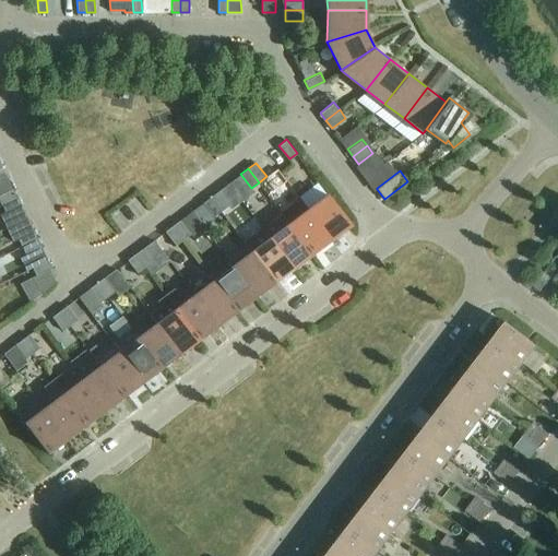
[(0,193),(0,199),(1,203),(18,196),(13,188),(0,193)]
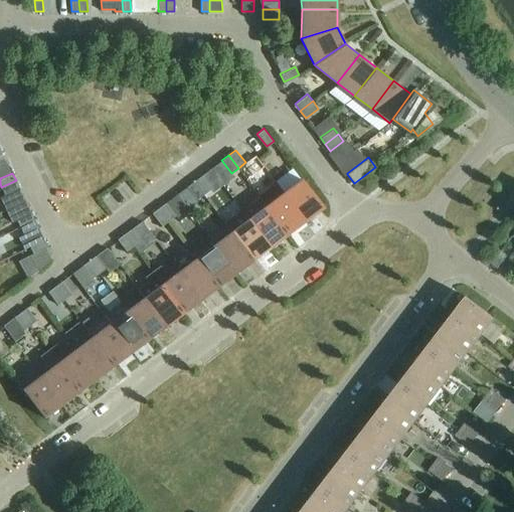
[(201,176),(194,181),(203,194),(210,188),(201,176)]
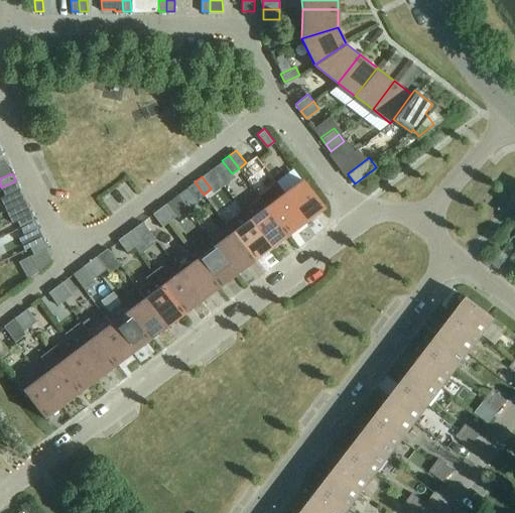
[(302,178),(284,191),(284,193),(305,221),(324,207),(302,178)]
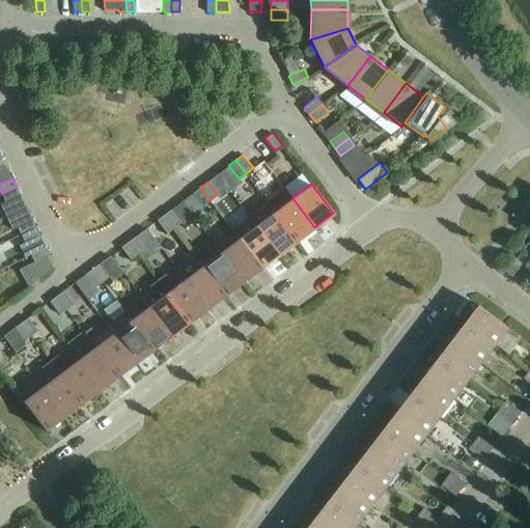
[(17,186),(1,193),(5,200),(20,193),(17,186)]
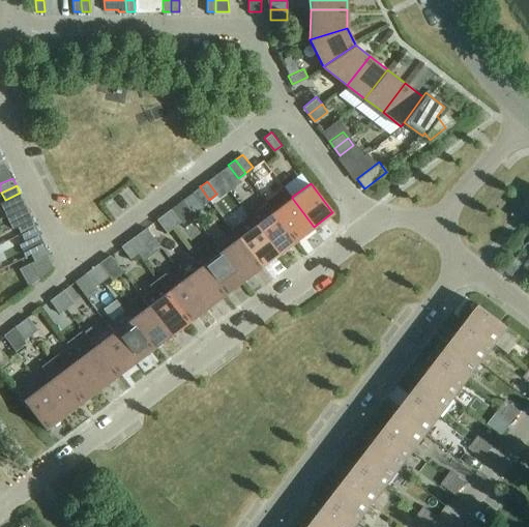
[(209,200),(200,186),(193,192),(203,205),(209,200)]
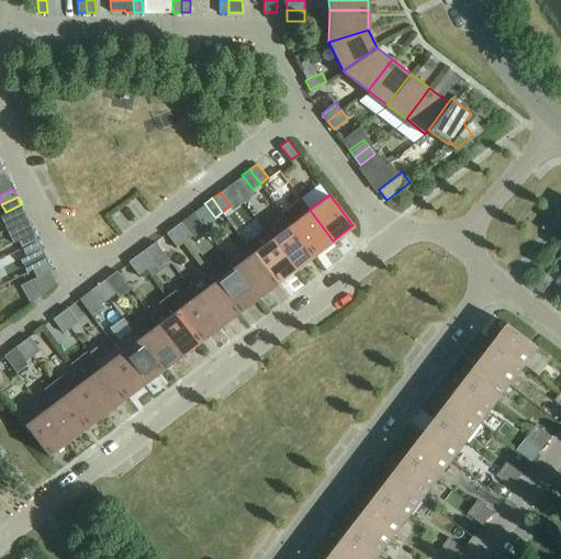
[(283,213),(314,255),(333,241),(310,210),(310,209),(302,199),(283,213)]
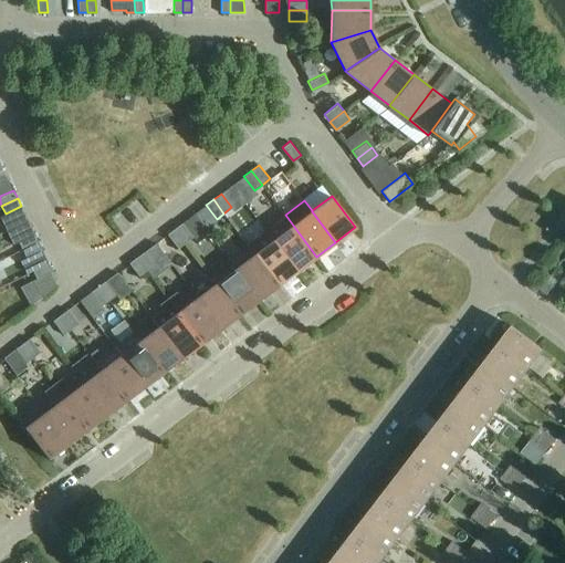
[(285,215),(267,229),(297,271),(316,257),(285,215)]
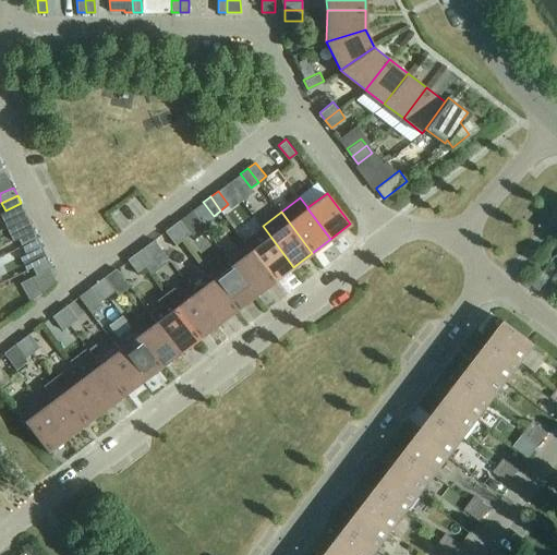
[(180,219),(172,225),(183,238),(191,232),(180,219)]
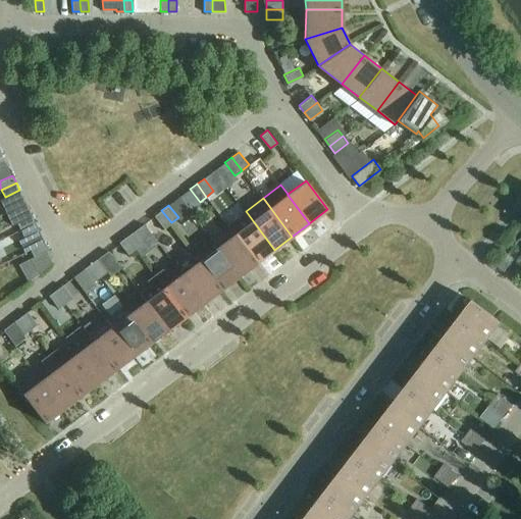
[(171,222),(161,210),(155,215),(164,228),(171,222)]
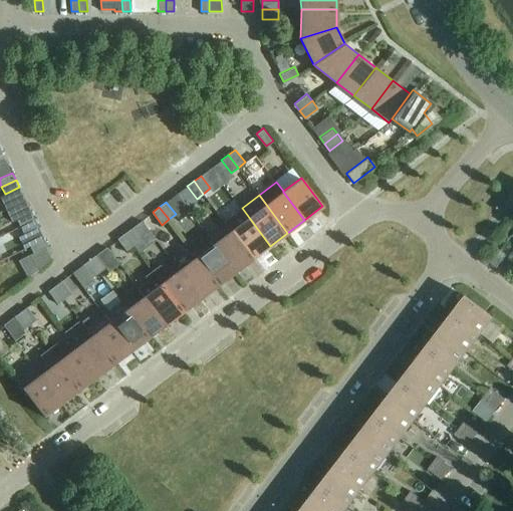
[(226,223),(225,223),(253,259),(270,246),(242,208),(241,208),(224,221),(226,223)]
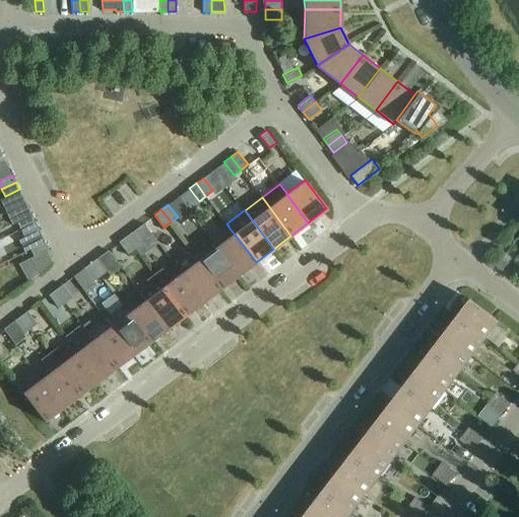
[(17,221),(20,229),(36,221),(31,213),(17,221)]
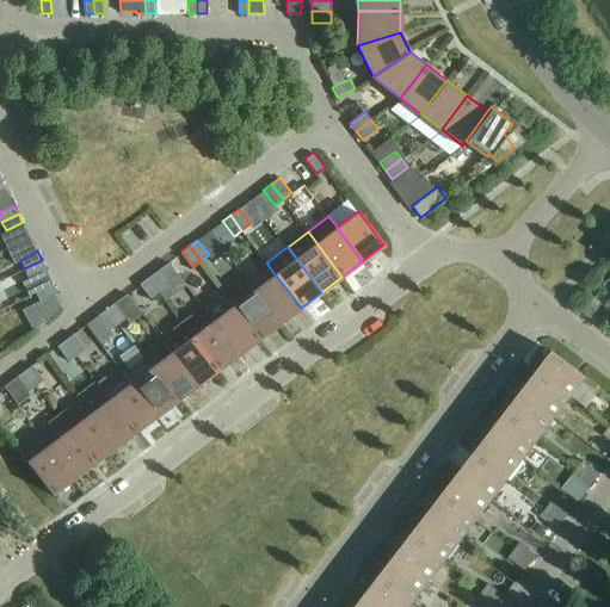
[(42,260),(24,268),(29,277),(45,268),(42,260)]
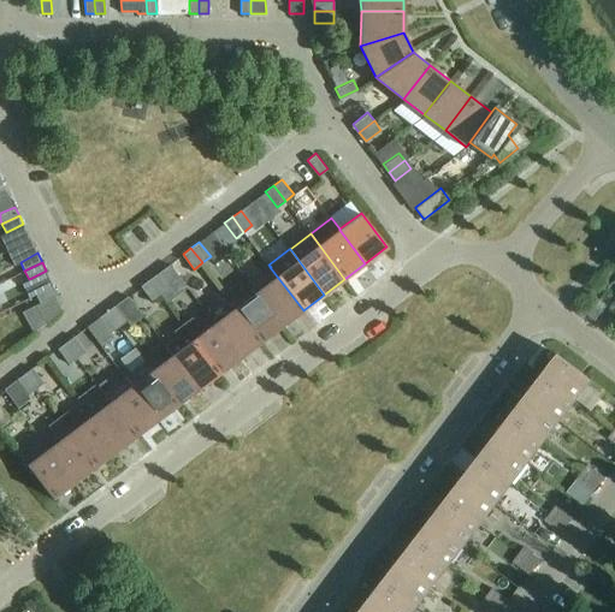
[(270,281),(256,292),(282,326),(303,310),(270,267),(262,272),(270,281)]
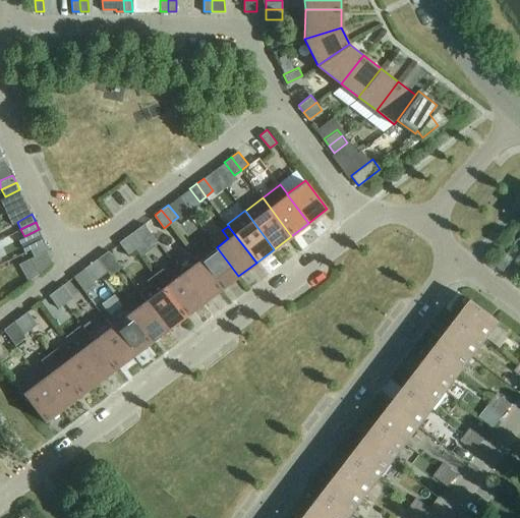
[(133,231),(126,236),(135,248),(142,243),(133,231)]
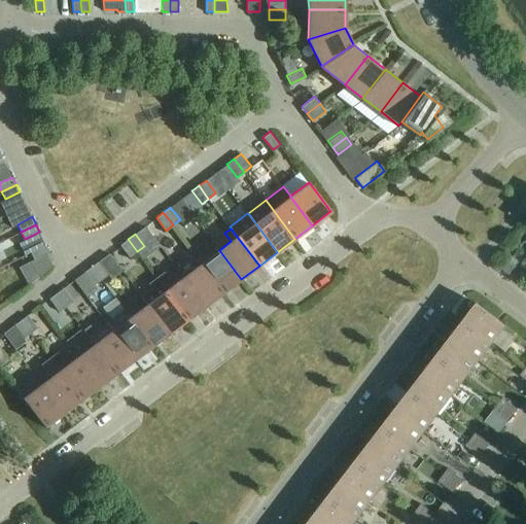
[(137,251),(128,239),(120,244),(131,257),(137,251)]
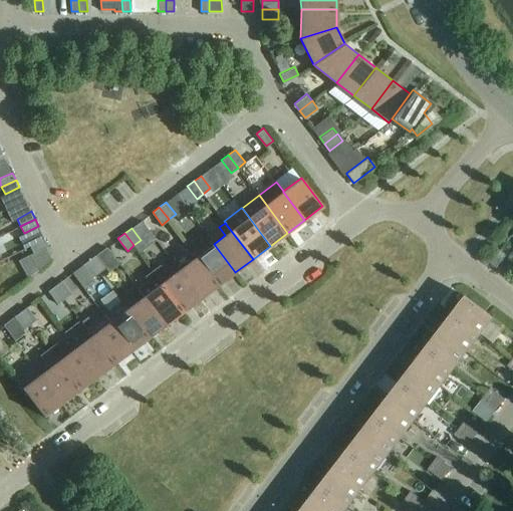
[(30,245),(33,252),(48,245),(44,238),(30,245)]
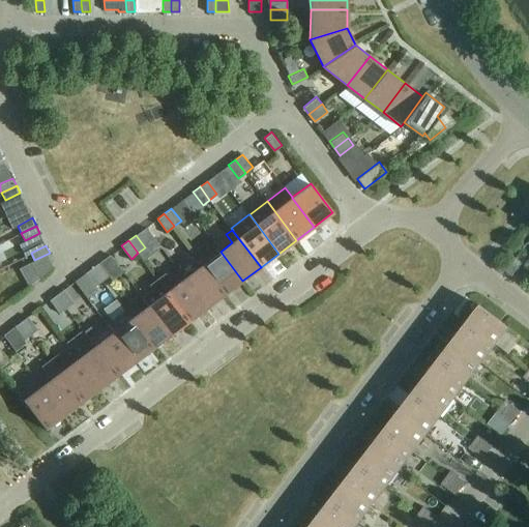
[(221,252),(203,265),(225,294),(242,281),(221,252)]
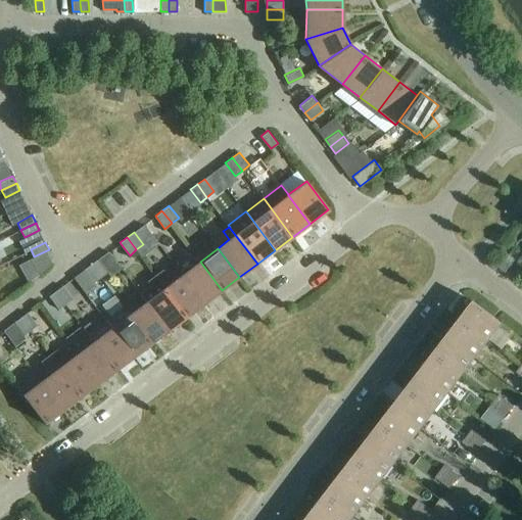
[(108,250),(91,264),(101,277),(108,272),(111,275),(122,268),(108,250)]
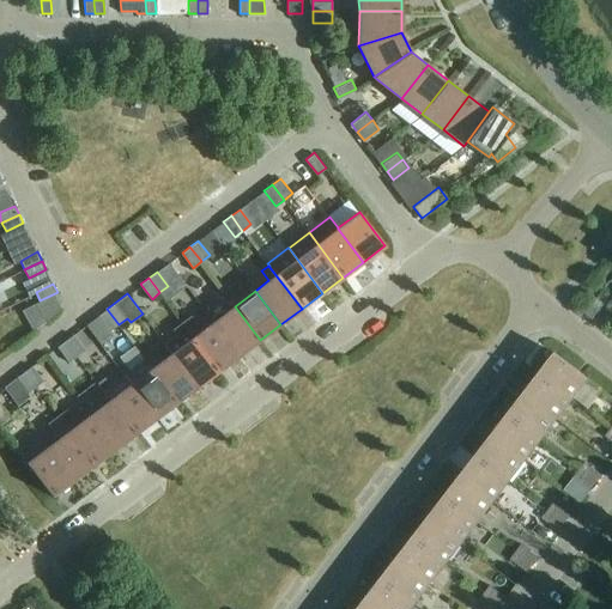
[(586,312),(593,317),(605,302),(598,296),(586,312)]
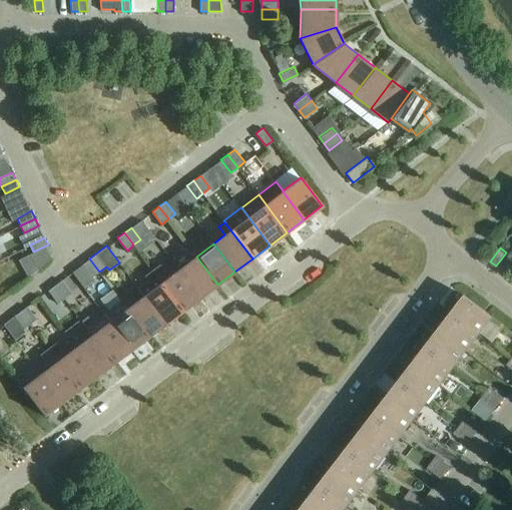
[(196,257),(179,270),(200,298),(217,285),(196,257)]
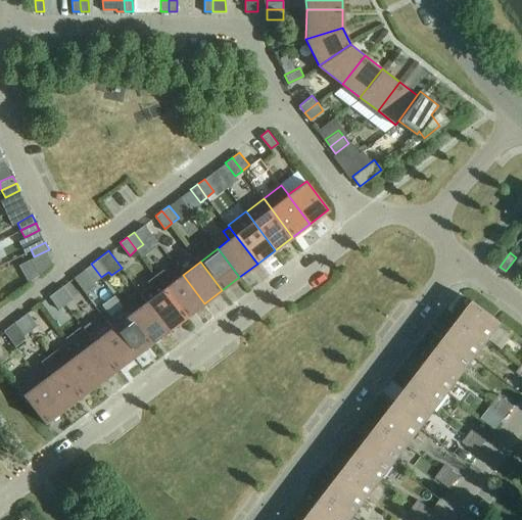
[(101,277),(91,264),(85,269),(94,282),(101,277)]
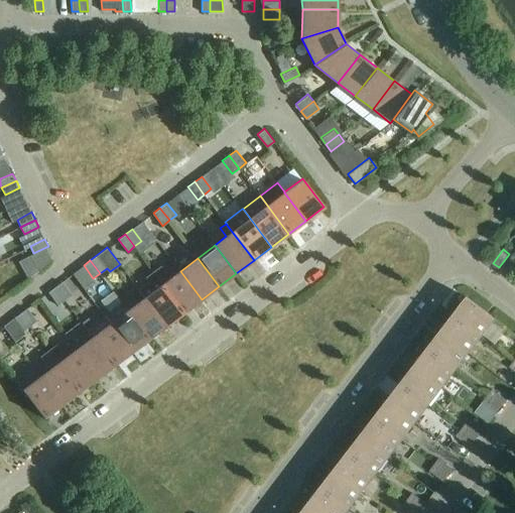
[(153,271),(162,284),(184,312),(202,299),(180,271),(170,278),(161,265),(153,271)]
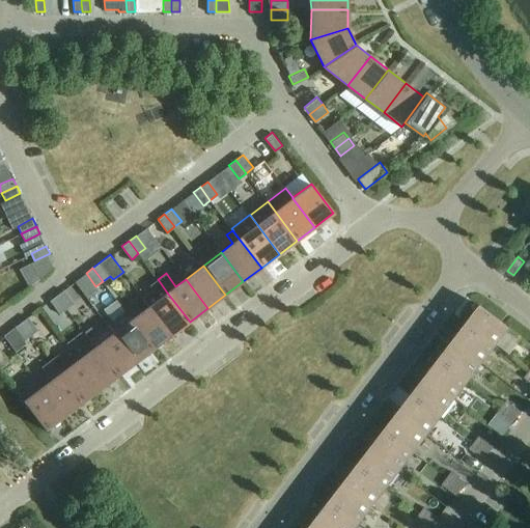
[(64,289),(57,295),(66,308),(74,303),(64,289)]
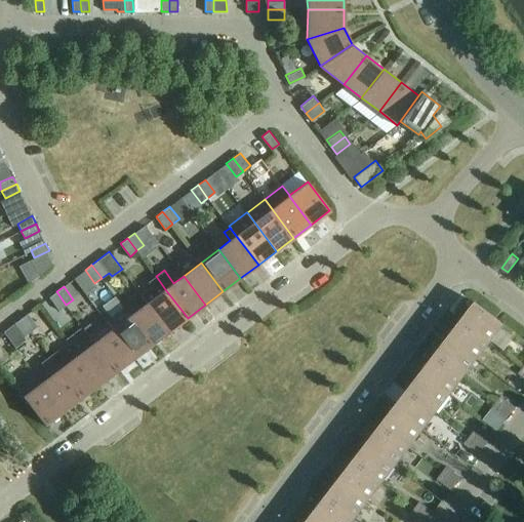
[(165,289),(148,303),(169,331),(188,318),(165,289)]
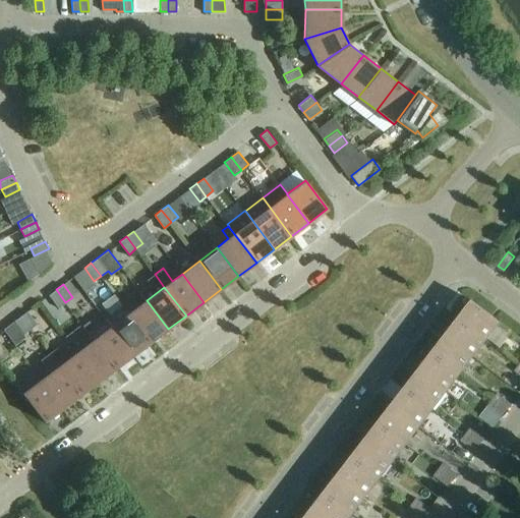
[(65,302),(56,289),(49,294),(59,307),(65,302)]
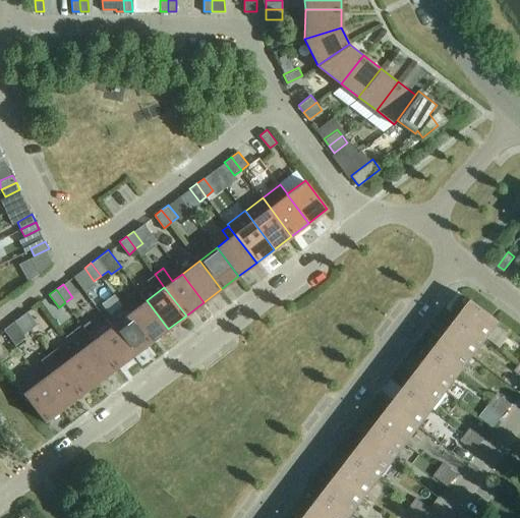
[(472,298),(458,317),(486,338),(501,321),(472,298)]
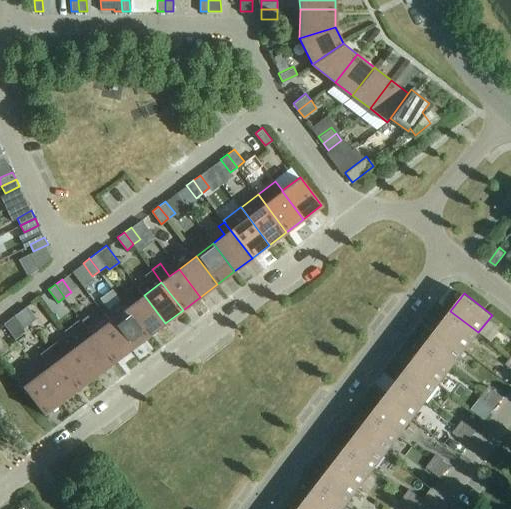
[(144,295),(127,307),(127,308),(148,336),(165,323),(144,295)]
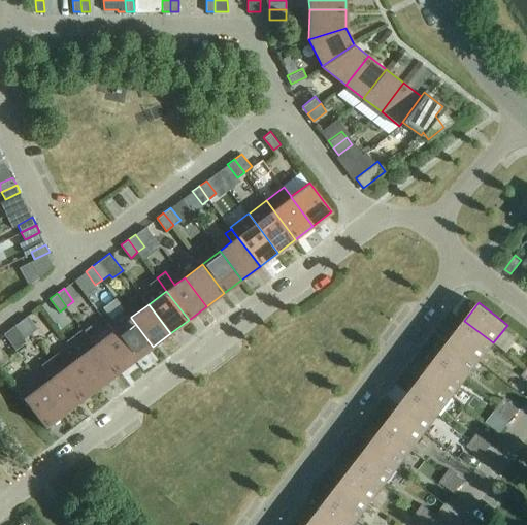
[(106,323),(112,331),(113,331),(135,360),(153,347),(131,318),(131,317),(125,308),(106,323)]
